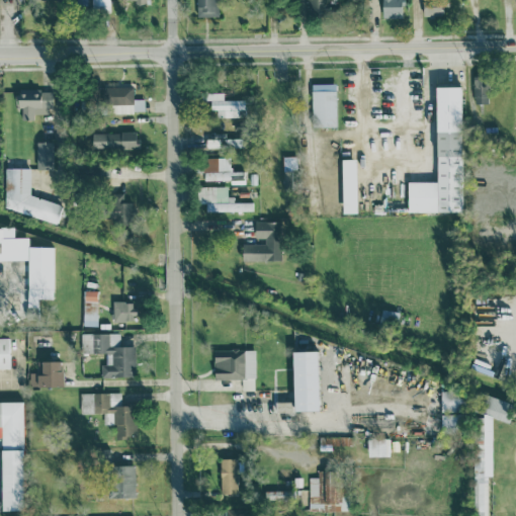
[(93,0),(94,13),(111,13),(110,0),(93,0)]
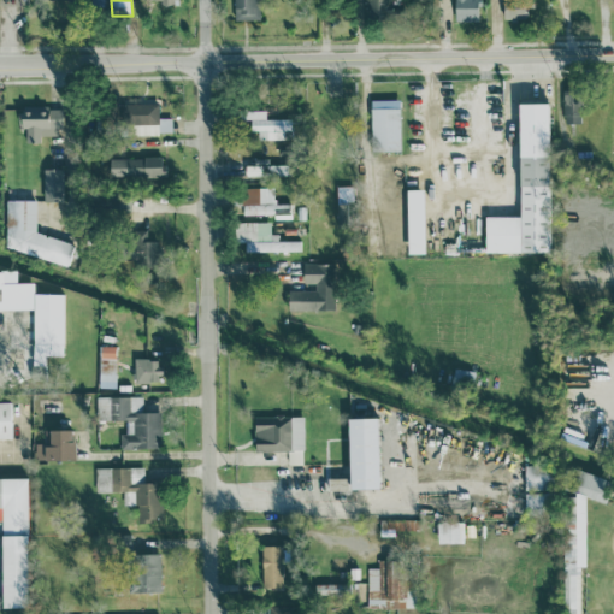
[(264,21),(264,0),(234,0),(234,21),(264,21)]
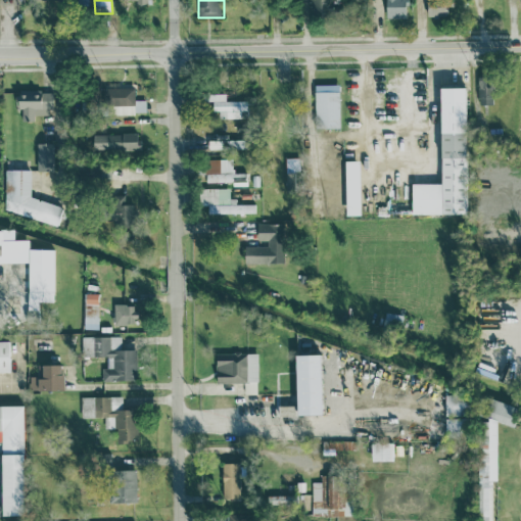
[(310,0),(311,15),(333,15),(332,0),(310,0)]
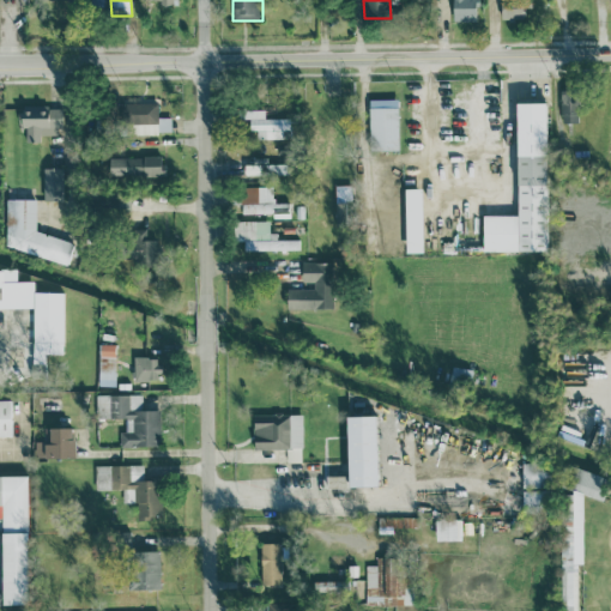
[(453,0),(454,22),(478,22),(478,0),(453,0)]
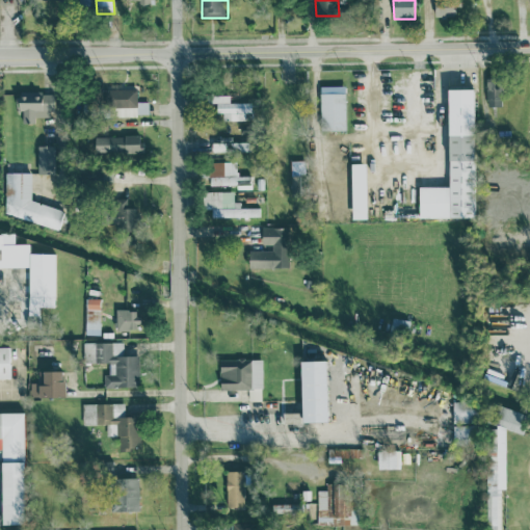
[(435,0),(435,17),(454,17),(454,7),(462,7),(461,0),(435,0)]
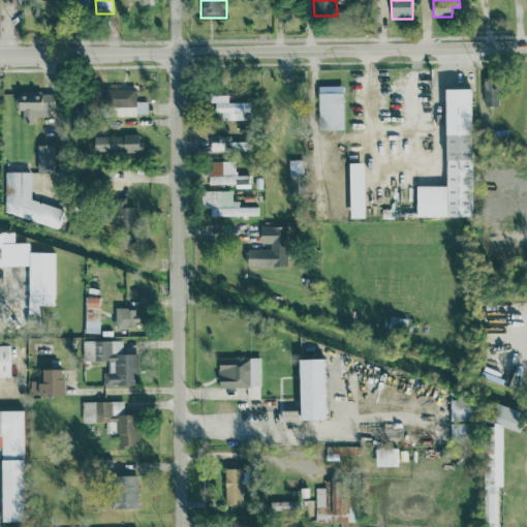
[(498,106),(498,79),(485,79),(485,106),(498,106)]
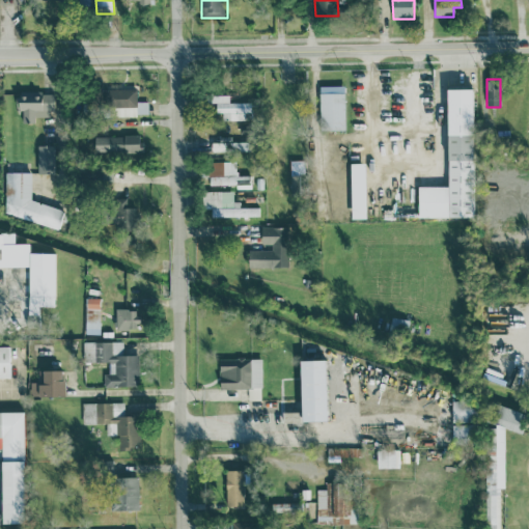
[(448,187),(419,187),(419,219),(475,219),(475,88),(448,89),(448,187)]
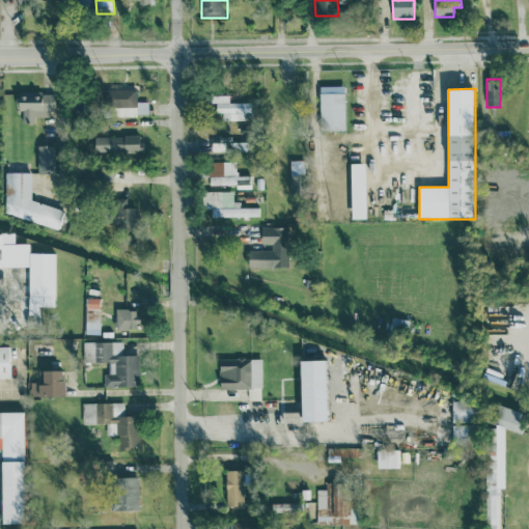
[(106,89),(106,110),(114,110),(114,117),(149,117),(149,103),(137,103),(137,90),(106,89)]
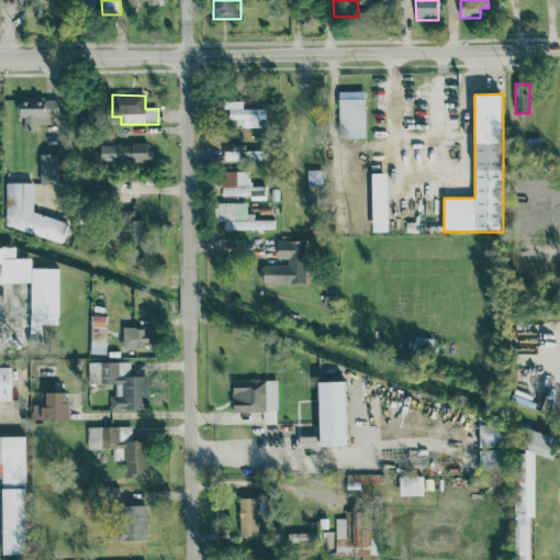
[(58,118),(58,99),(21,98),(21,118),(24,118),(24,131),(37,131),(37,124),(49,124),(49,118),(58,118)]
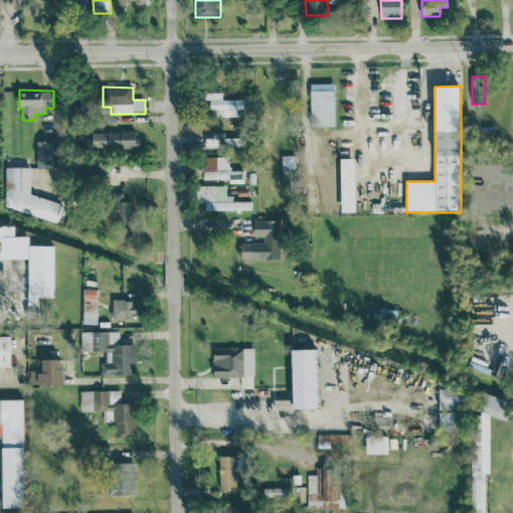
[(335,91),(311,91),(312,128),(336,127),(335,91)]
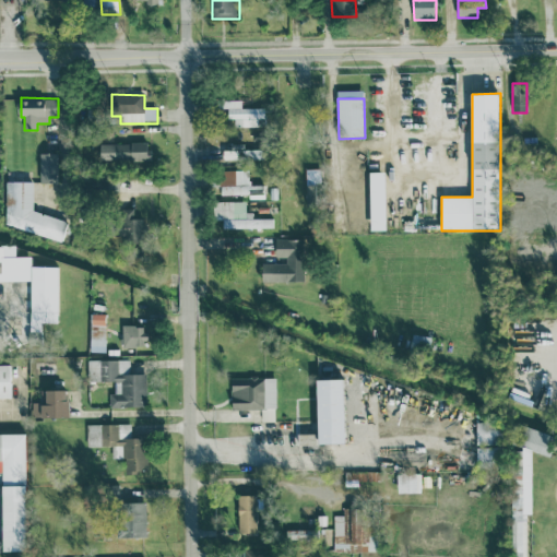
[(235,128),(265,128),(264,109),(243,109),(243,101),(223,101),(223,109),(228,109),(229,120),(235,119),(235,128)]
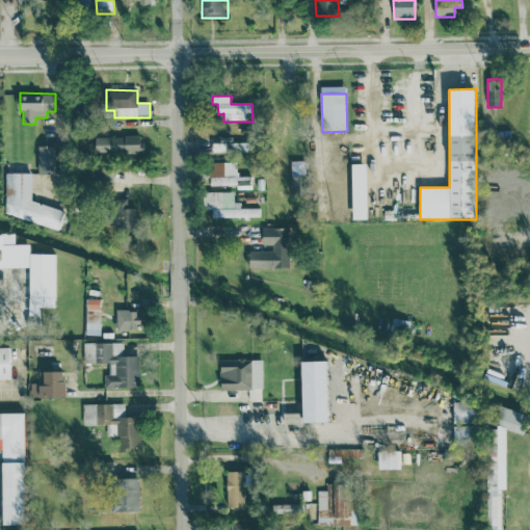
[(96,136),(96,154),(142,154),(143,137),(96,136)]
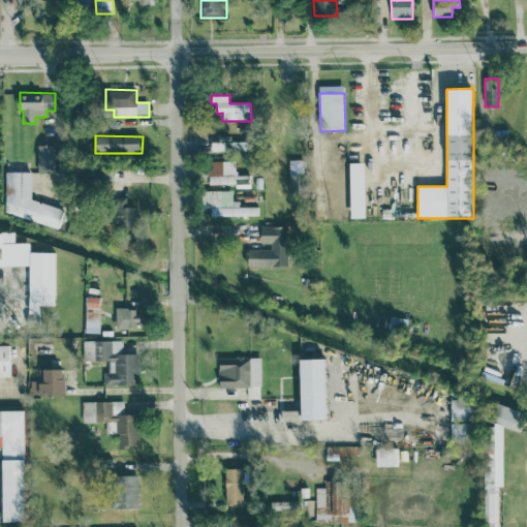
[(211,142),(211,152),(249,152),(249,143),(211,142)]
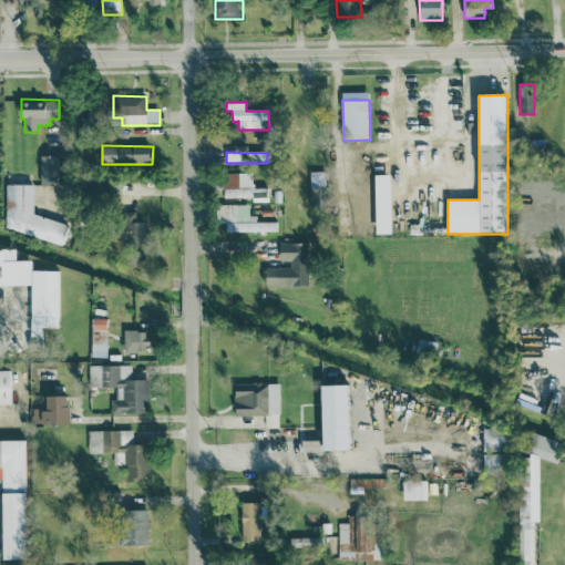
[(61,156),(41,157),(42,186),(62,186),(61,156)]
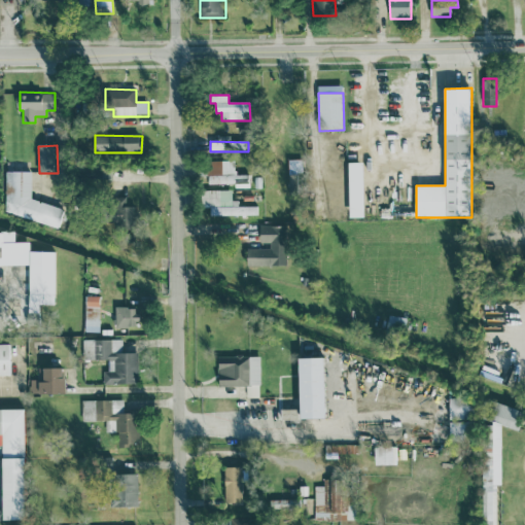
[(236,161),(208,162),(208,185),(237,184),(237,188),(248,187),(248,175),(236,175),(236,161)]
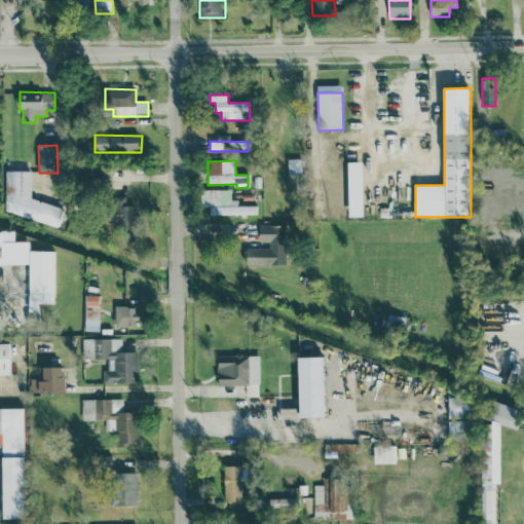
[(364,218),(363,162),(348,162),(348,218),(364,218)]
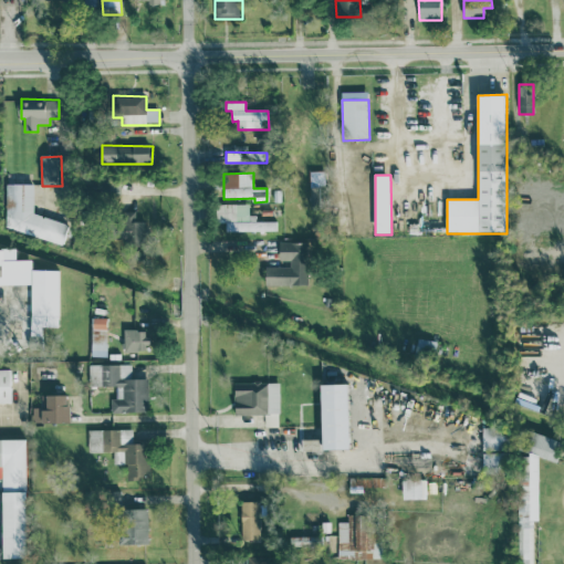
[(34,220),(34,185),(12,185),(12,237),(68,237),(68,220),(34,220)]
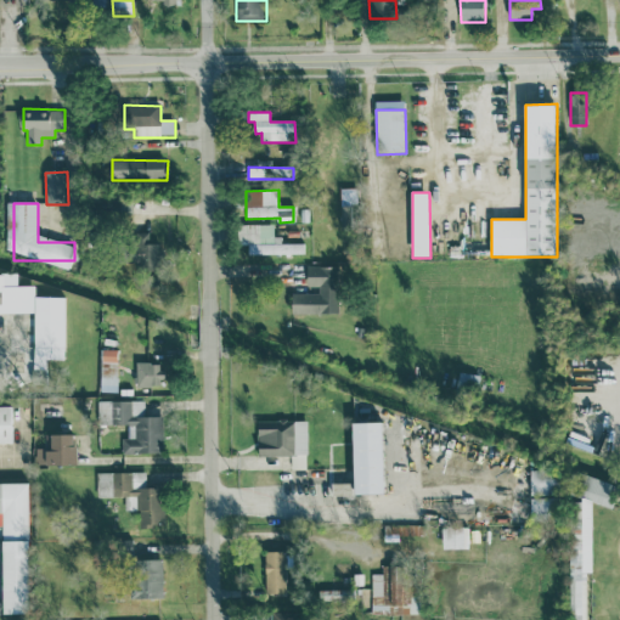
[(281,225),(238,226),(238,246),(248,246),(248,255),(305,255),(305,243),(281,243),(281,225)]
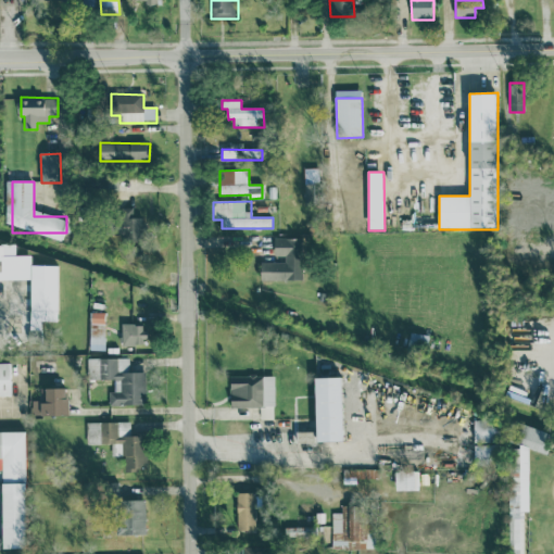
[(135,209),(117,209),(116,239),(143,240),(143,218),(134,217),(135,209)]
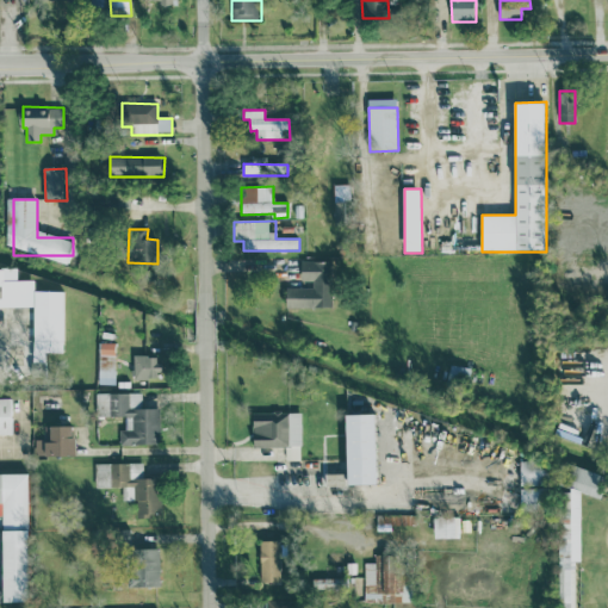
[(302,281),(314,281),(314,289),(287,289),(286,308),(333,309),(334,262),(303,261),(302,281)]
